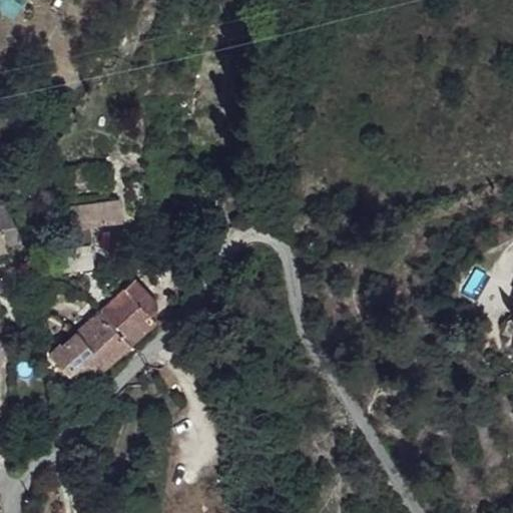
[(178,39),(181,29),(181,28),(173,25),(168,35),(178,39)]
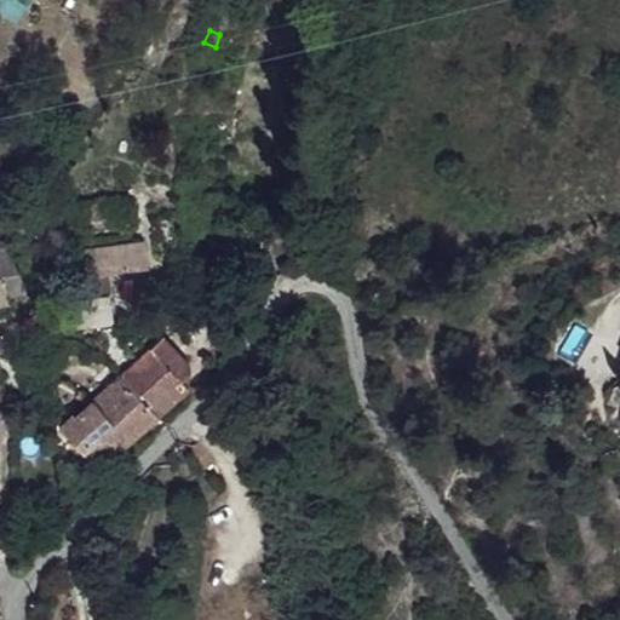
[(131,222),(127,200),(67,208),(70,230),(131,222)]
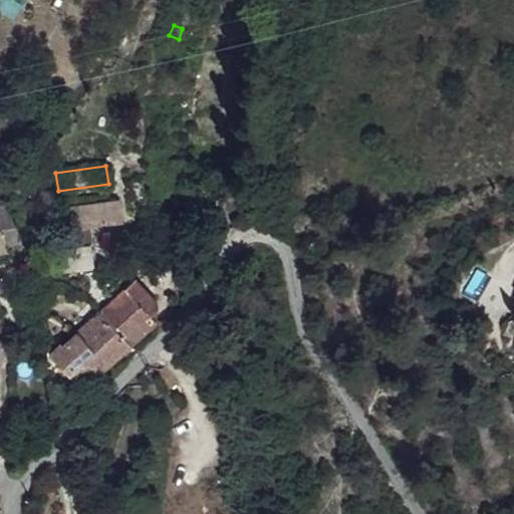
[(95,267),(89,227),(123,222),(120,200),(69,208),(73,228),(67,229),(70,247),(56,249),(58,273),(95,267)]
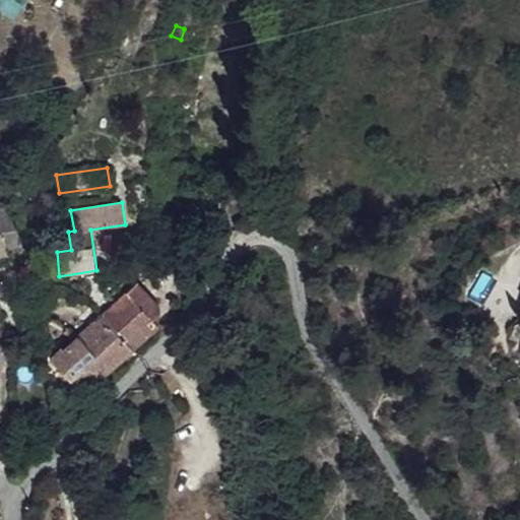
[(22,247),(15,230),(4,206),(0,207),(0,222),(7,251),(22,247)]
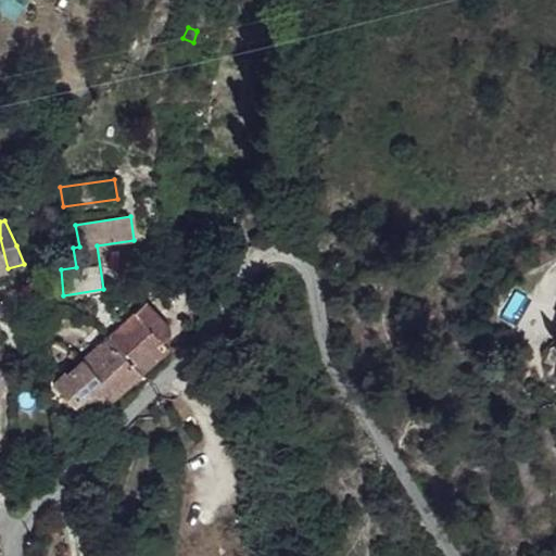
[(148,302),(68,375),(66,373),(47,391),(57,401),(53,405),(51,409),(52,421),(53,425),(63,436),(84,413),(89,419),(169,348),(164,342),(171,336),(171,327),(148,302)]
